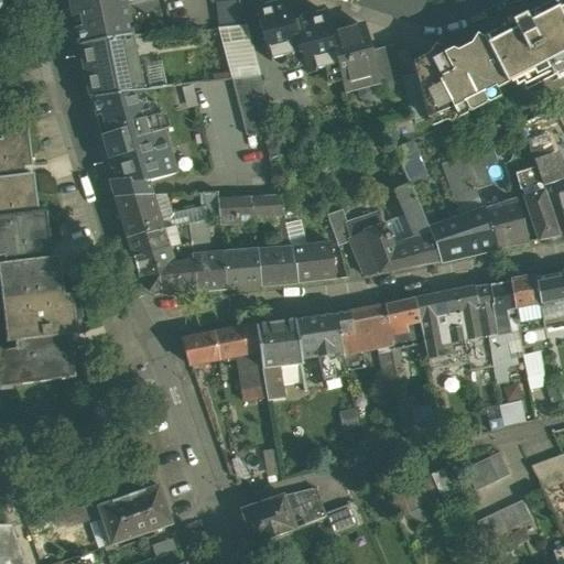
[(69,0),(80,47),(130,39),(131,38),(122,0),(151,0),(152,1),(156,0),(69,0)]
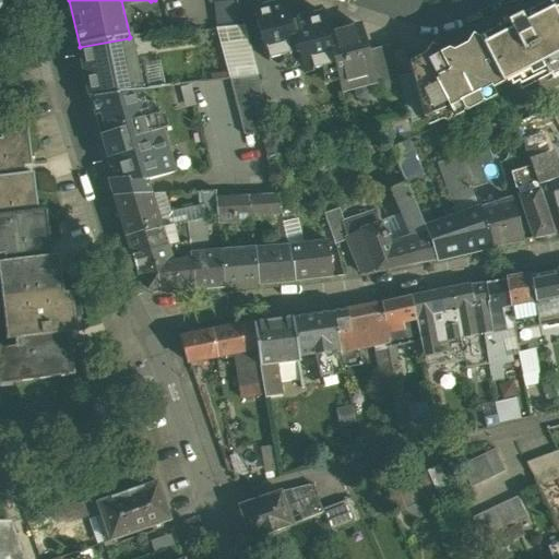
[(334,64),(326,35),(321,14),(289,22),(284,2),(253,10),(266,61),(297,52),(302,73),(334,64)]
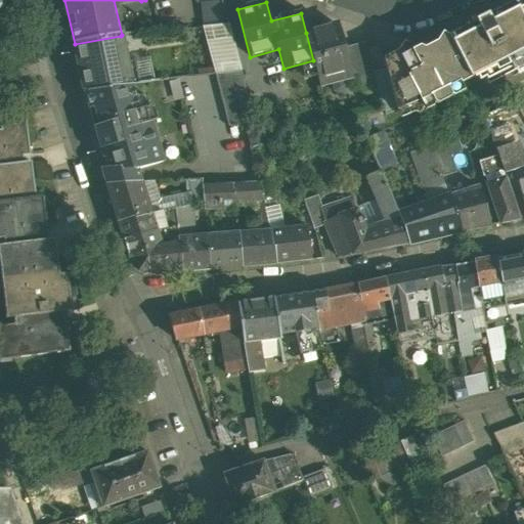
[(523,66),(523,24),(517,10),(513,3),(448,36),(470,79),(475,76),(478,82),(483,79),(486,85),(523,66)]
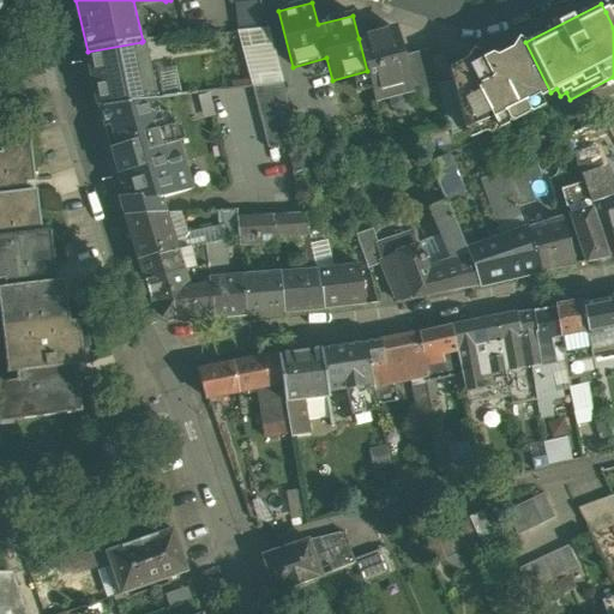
[(393,29),(359,38),(367,71),(373,94),(405,85),(409,84),(401,56),(393,29)]
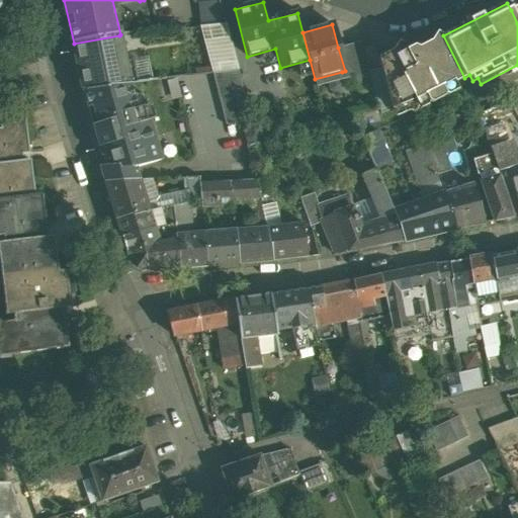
[(119,35),(74,44),(84,90),(131,84),(119,35)]
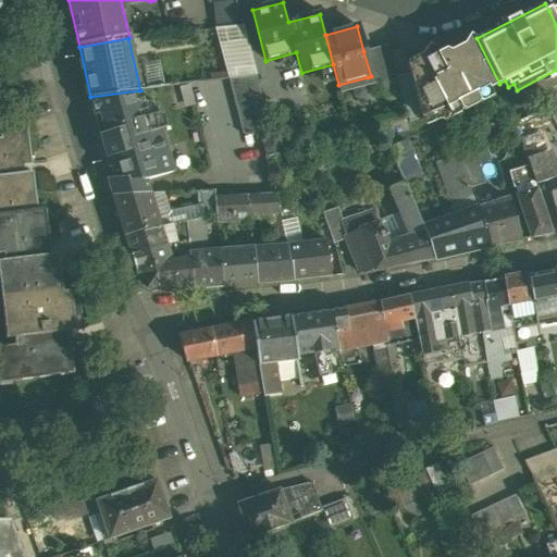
[(499,84),(477,38),(449,52),(445,50),(438,53),(435,48),(407,63),(409,74),(397,77),(397,78),(400,89),(409,123),(463,101),(462,100),(485,88),(486,90),(499,84)]
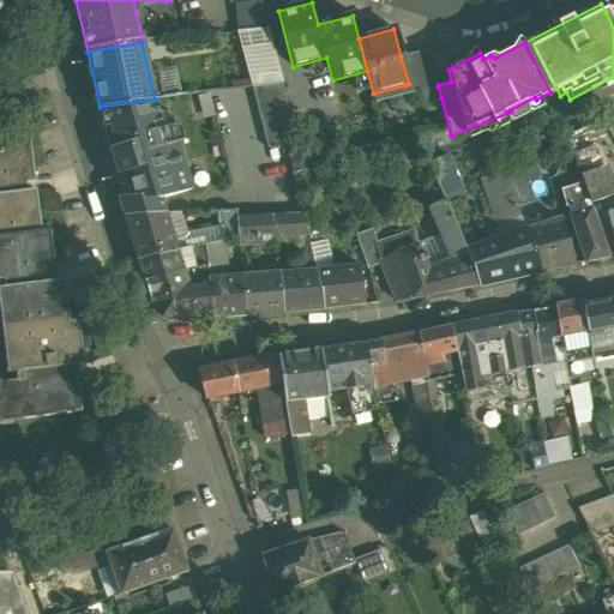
[(428,48),(401,56),(409,84),(405,85),(408,95),(419,91),(438,86),(438,85),(431,58),(428,48)]
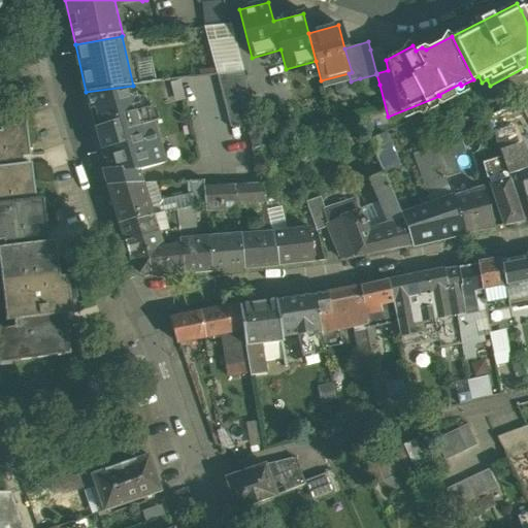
[(382,46),(370,50),(376,73),(388,70),(386,60),(382,46)]
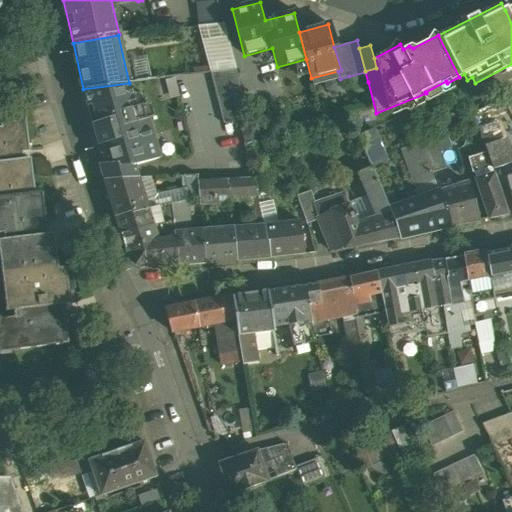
[(248,119),(235,69),(211,75),(224,125),(248,119)]
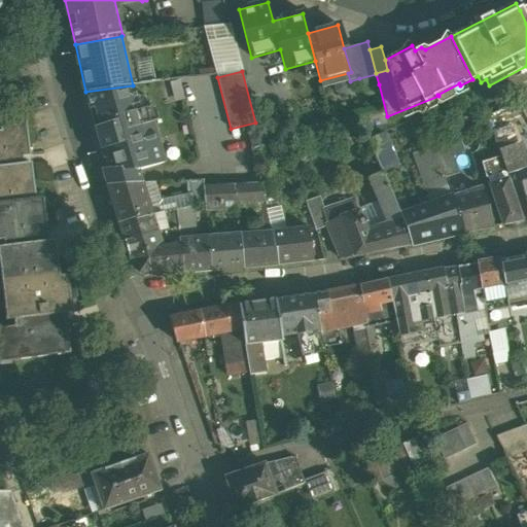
[(376,74),(359,78),(362,89),(379,84),(376,74)]
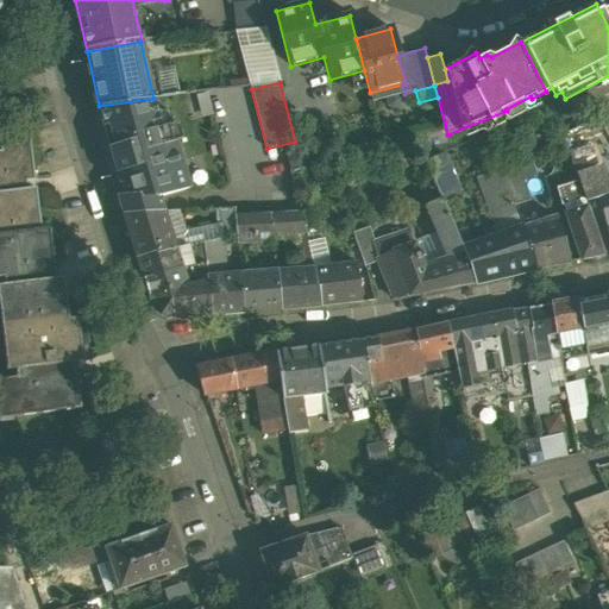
[(531,96),(506,110),(507,111),(512,119),(535,107),(532,99),(531,96)]
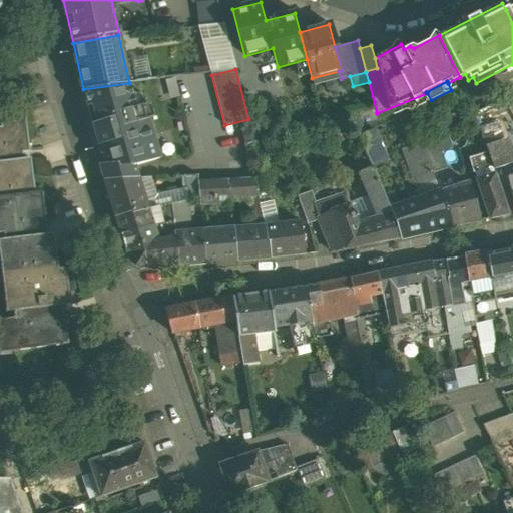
[(107,168),(135,166),(159,159),(140,94),(132,96),(129,83),(83,89),(107,168)]
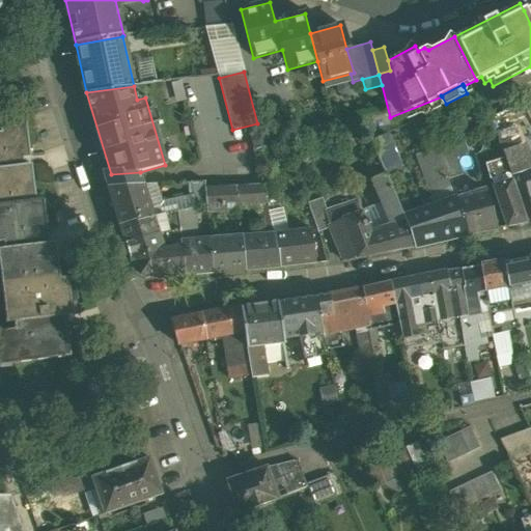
[(25,120),(0,123),(0,127),(1,133),(0,133),(0,205),(35,202),(25,120)]
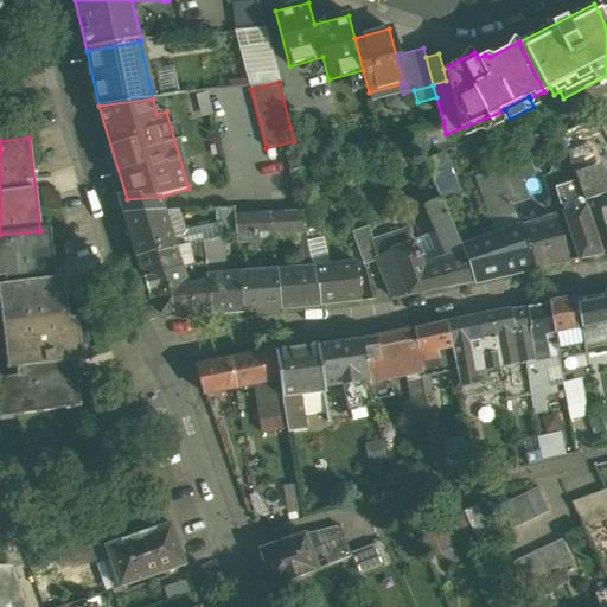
[(436,145),(419,152),(422,161),(440,153),(436,145)]
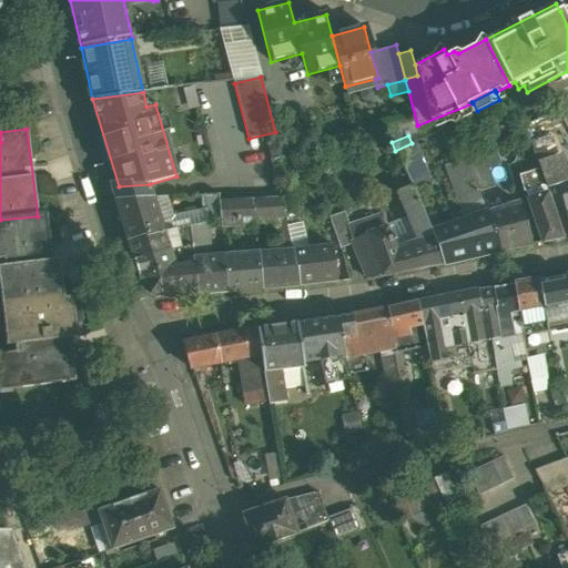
[(549,138),(530,144),(535,153),(553,145),(549,138)]
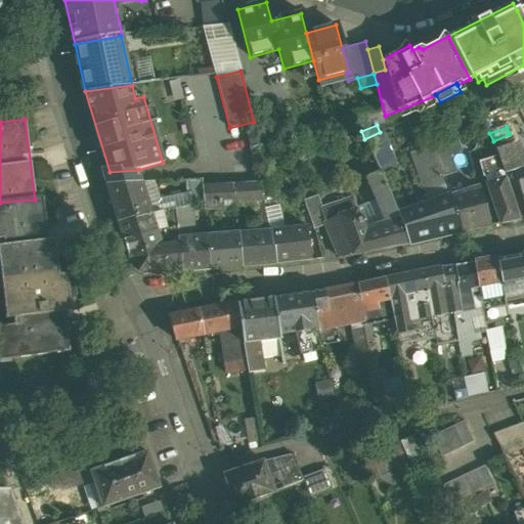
[(380,132),(364,139),(378,168),(390,163),(391,158),(380,132)]
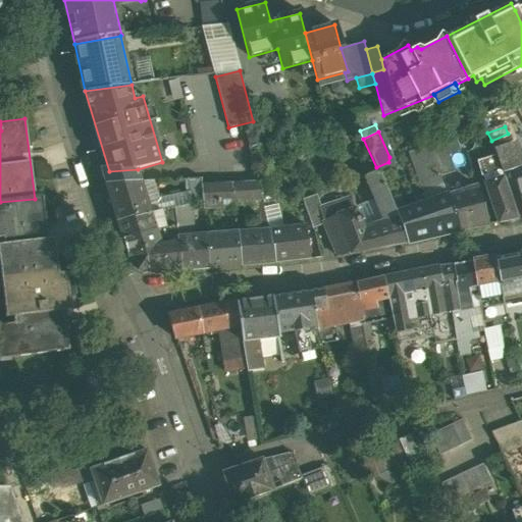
[(508,134),(491,141),(494,149),(513,142),(510,134),(508,134)]
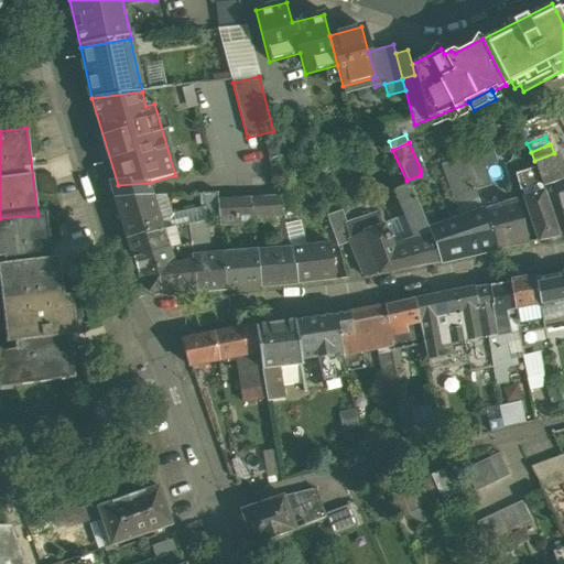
[(489,148),(462,158),(466,170),(495,161),(489,148)]
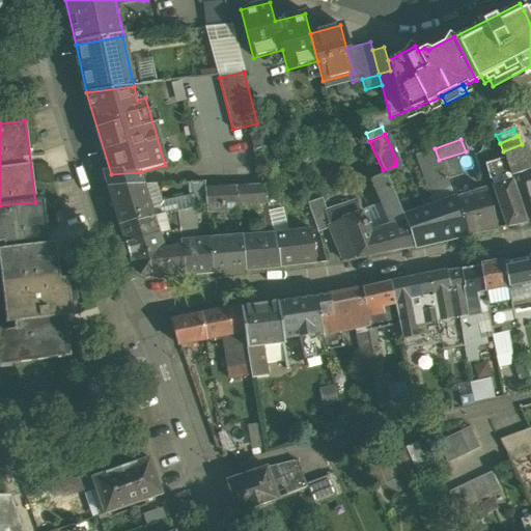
[(522,144),(503,151),(505,159),(511,174),(530,168),(522,144)]
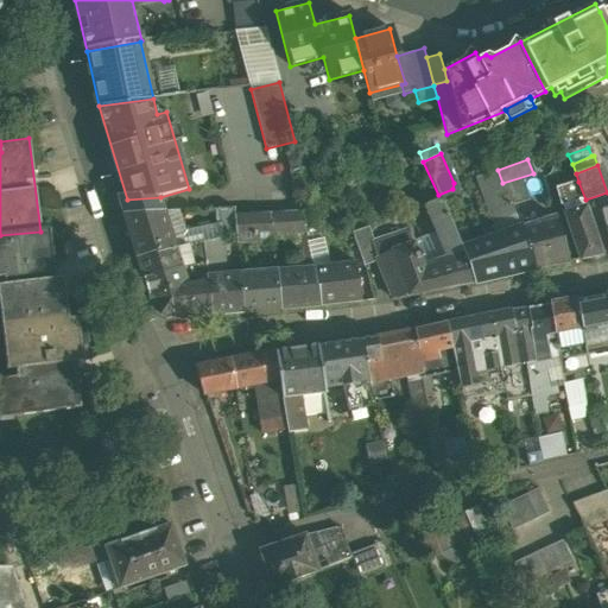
[(481,177),(504,235),(462,249),(475,283),(536,270),(520,230),(511,204),(502,183),(498,170),(481,177)]
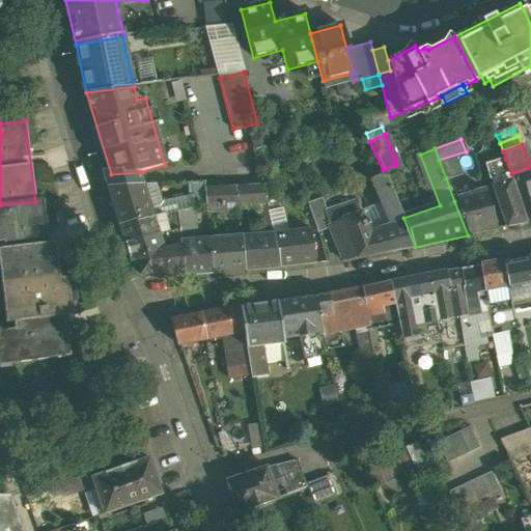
[(466,151),(439,160),(446,178),(472,169),(466,151)]
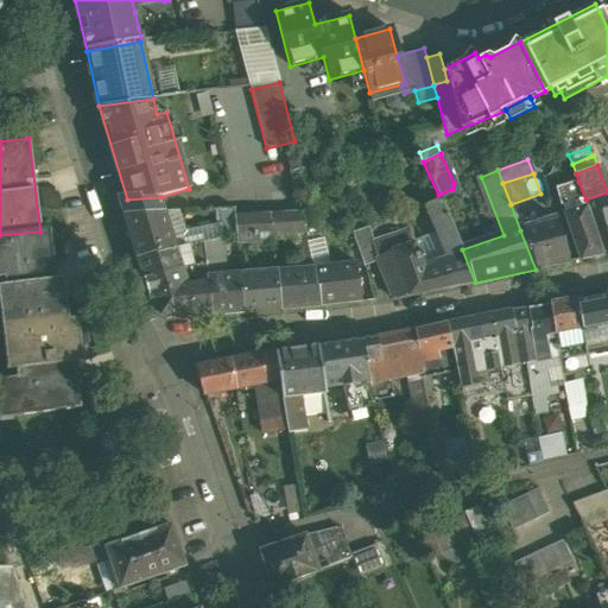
[(564,215),(567,214),(582,260),(602,257),(586,200),(578,182),(556,189),(564,215)]
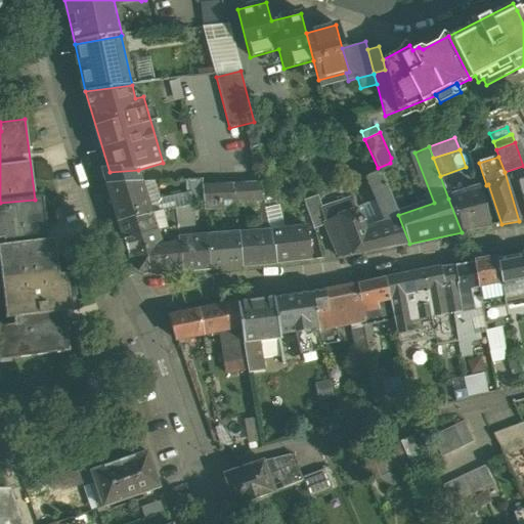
[(138,170),(110,172),(103,174),(104,179),(105,185),(141,183),(140,177),(138,170)]
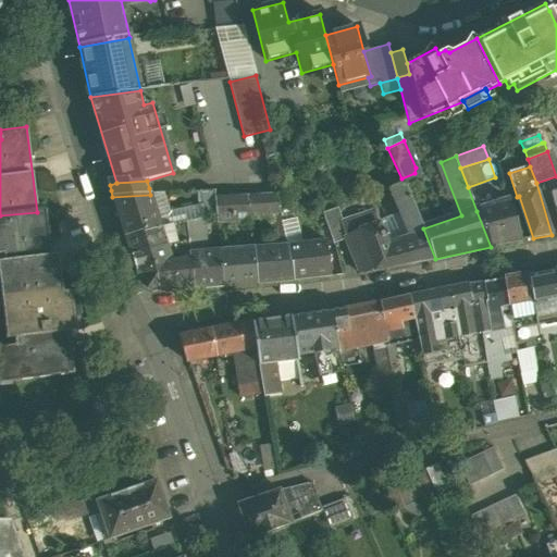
[(378,223),(396,267),(435,259),(423,229),(404,184),(390,189),(399,214),(378,223)]
